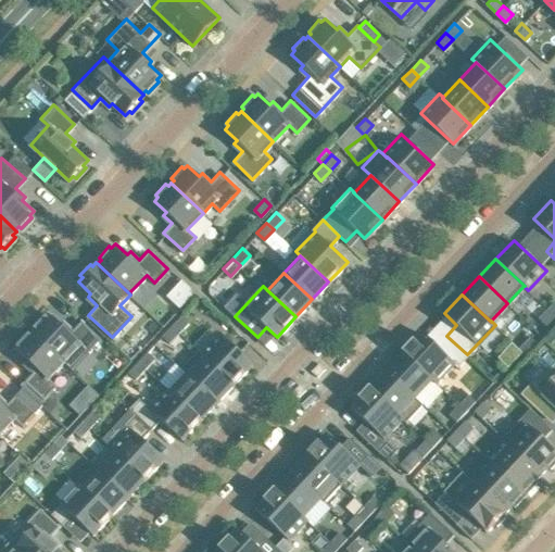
[(546,324),(554,314),(547,308),(539,316),(546,324)]
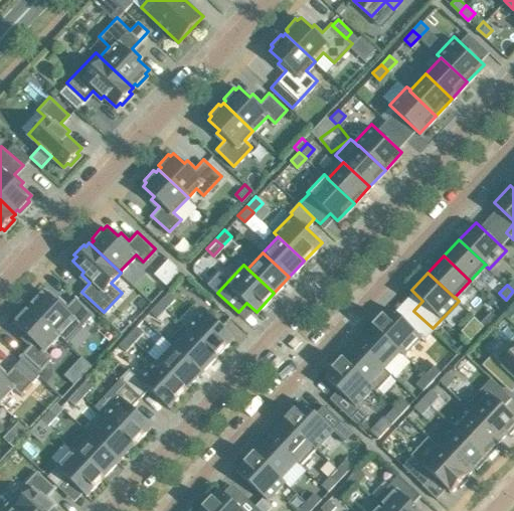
[(32,304),(30,306),(59,334),(73,319),(81,325),(94,313),(75,296),(67,305),(58,297),(56,300),(45,290),(42,293),(40,291),(30,302),(32,304)]
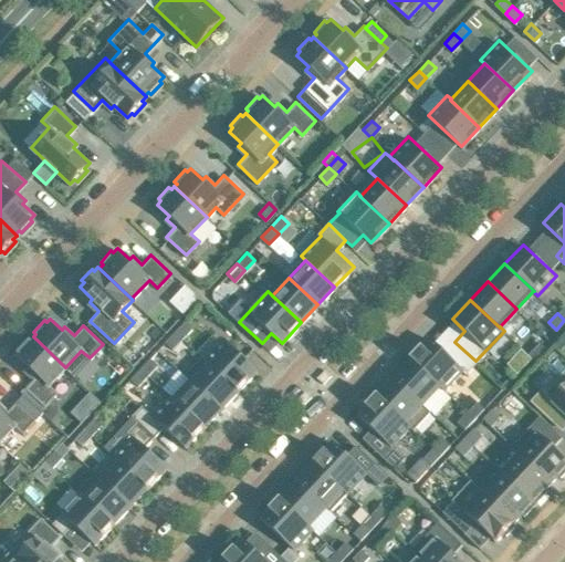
[(184,320),(175,330),(181,337),(191,326),(184,320)]
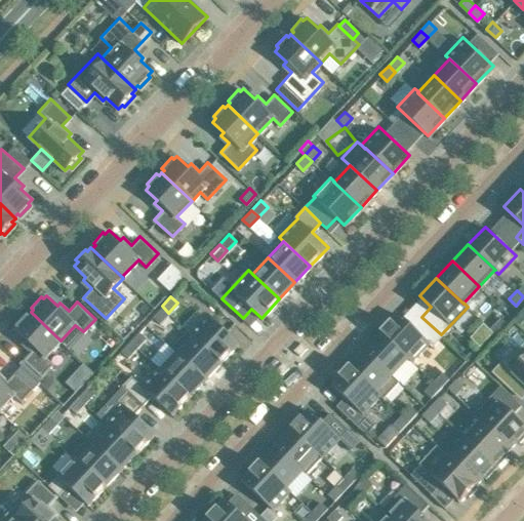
[(160,322),(168,313),(162,306),(153,316),(160,322)]
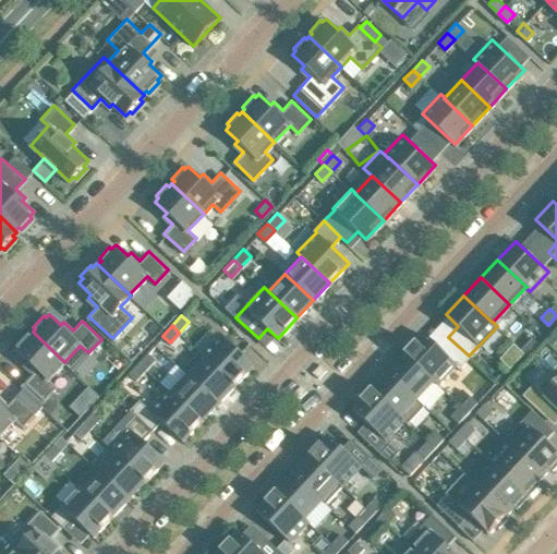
[(19,346),(15,350),(27,361),(24,364),(33,373),(25,382),(21,386),(40,404),(52,414),(62,405),(50,394),(57,386),(49,378),(64,362),(33,332),(29,335),(27,333),(16,344),(19,346)]
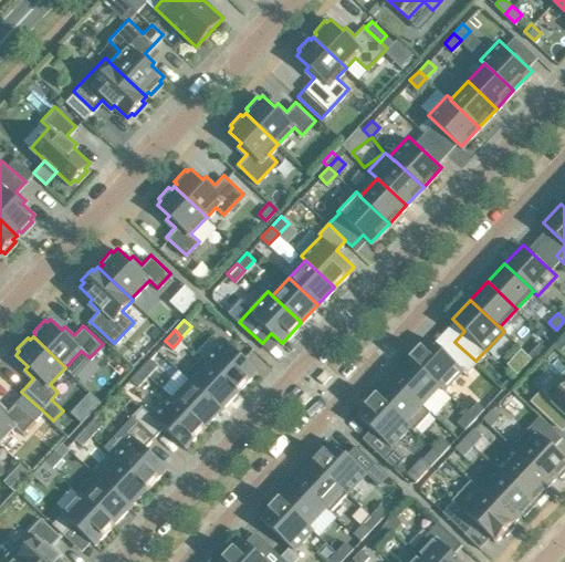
[(429,337),(410,357),(440,385),(439,385),(442,389),(461,370),(464,373),(475,361),(454,342),(445,352),(429,337)]
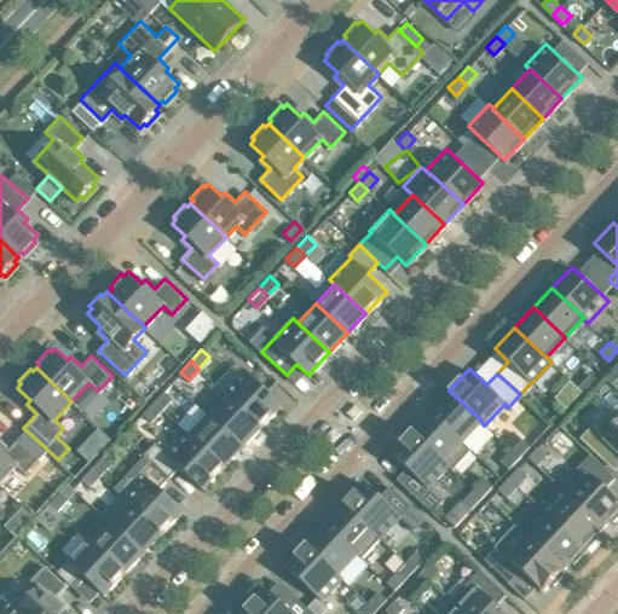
[(244,370),(224,392),(224,393),(260,427),(281,404),(244,370)]
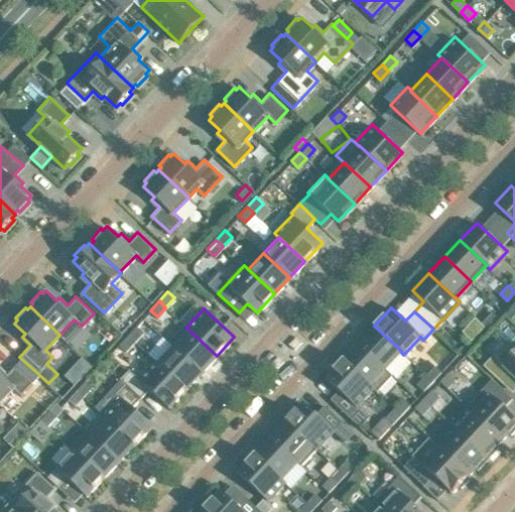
[(492,310),(481,322),(488,329),(499,317),(492,310)]
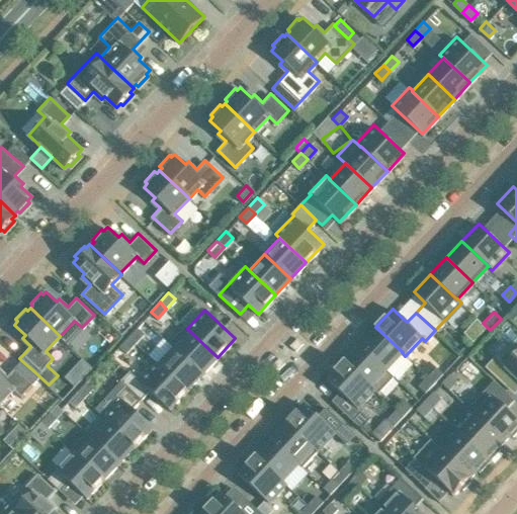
[(486,326),(479,320),(470,329),(477,335),(486,326)]
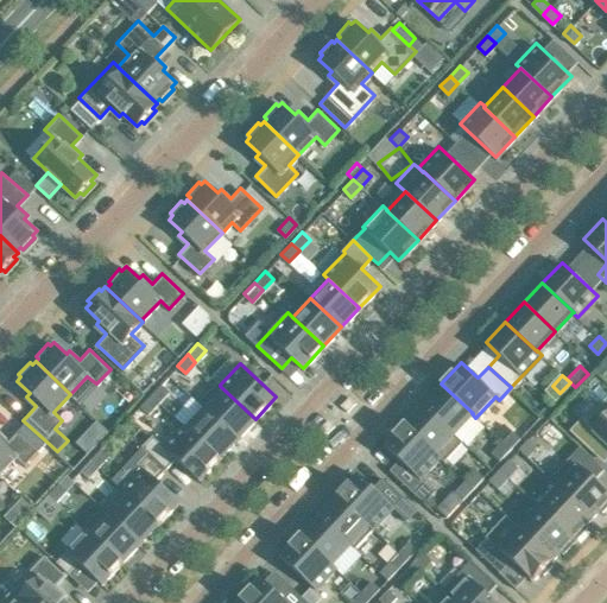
[(220,386),(220,385),(216,381),(197,401),(202,405),(238,438),(255,419),(220,386)]
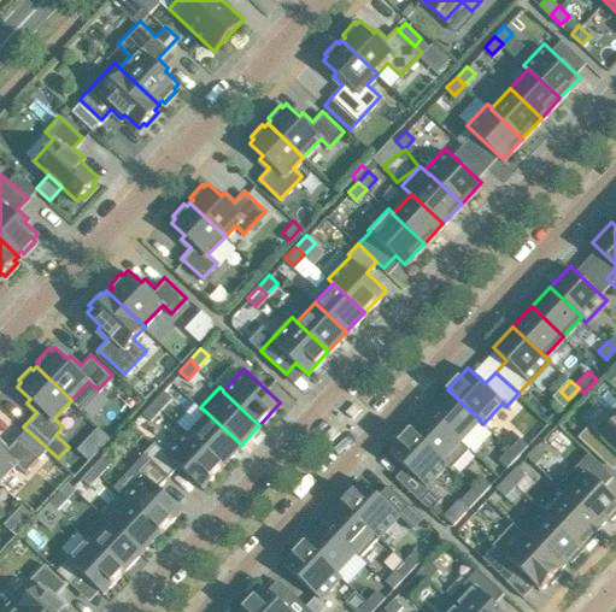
[(163,388),(152,399),(160,407),(171,395),(163,388)]
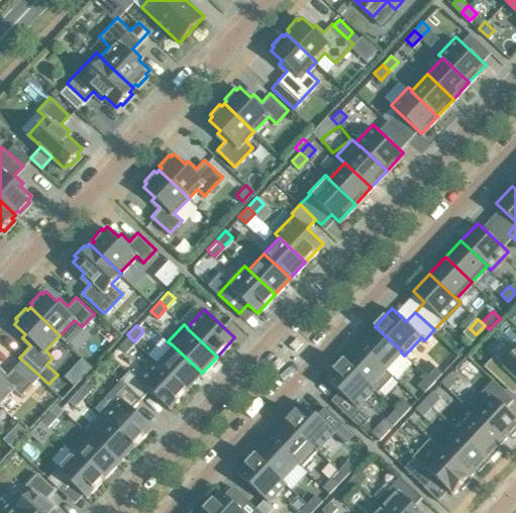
[(402,351),(375,326),(359,343),(386,368),(401,351),(402,351)]
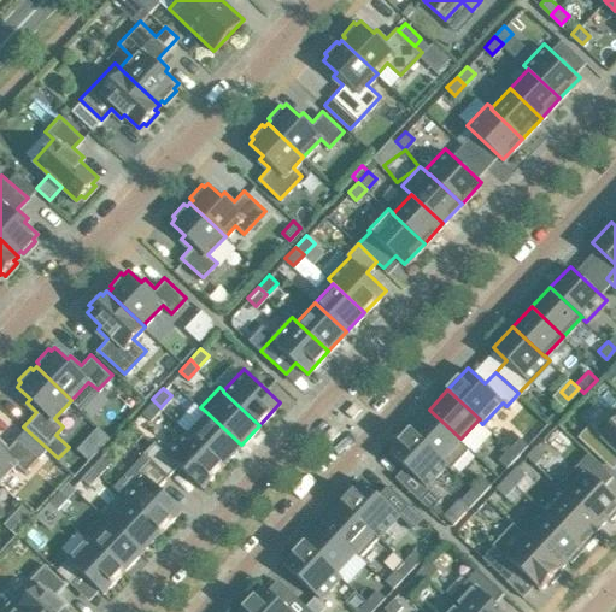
[(151,418),(160,407),(152,399),(142,411),(151,418)]
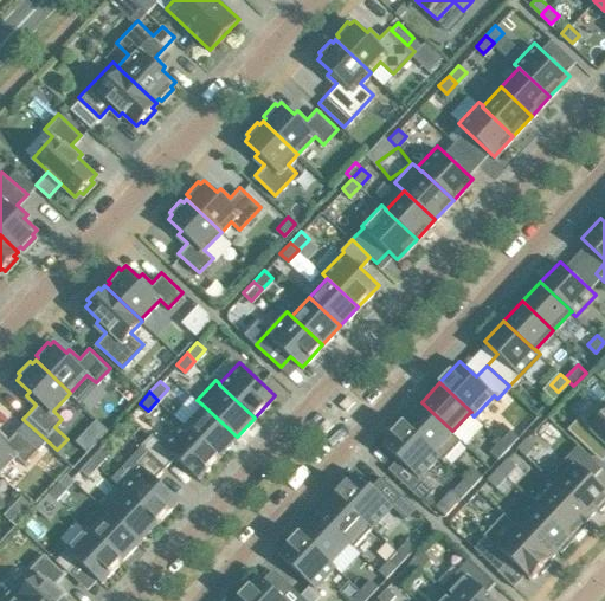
[(567,427),(591,450),(602,438),(604,440),(604,399),(603,398),(583,419),(578,415),(567,427)]
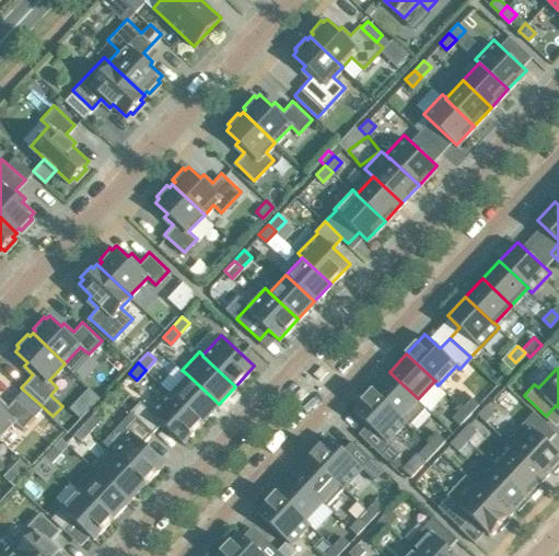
[(426,406),(418,398),(389,372),(372,390),(405,420),(408,424),(426,406)]
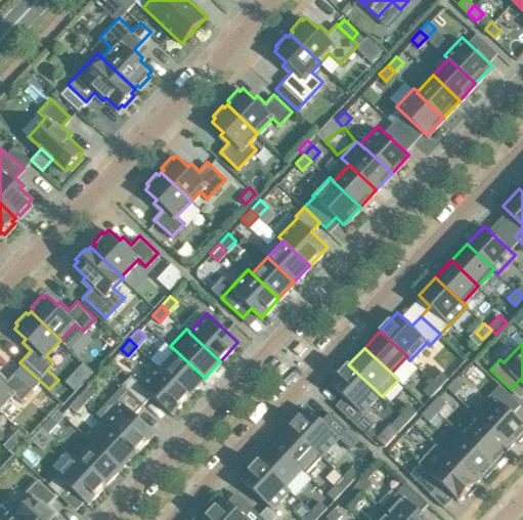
[(205,378),(174,349),(159,365),(189,394),(205,378)]
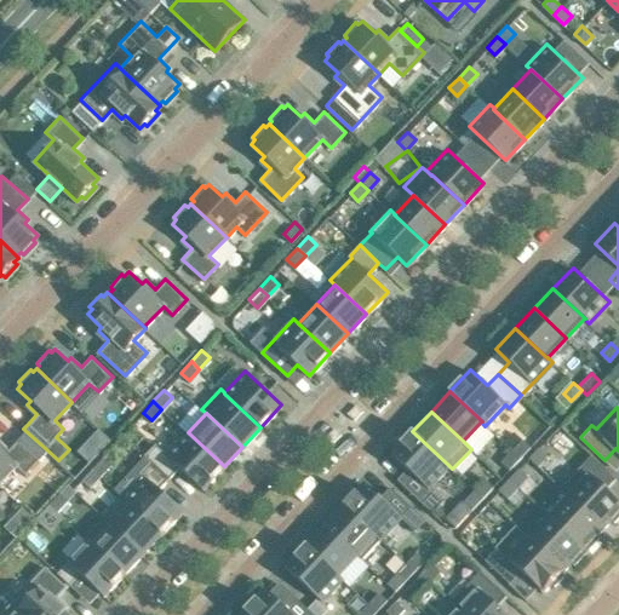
[(412,431),(391,453),(406,467),(396,478),(431,511),(442,500),(428,487),(448,465),(412,431)]
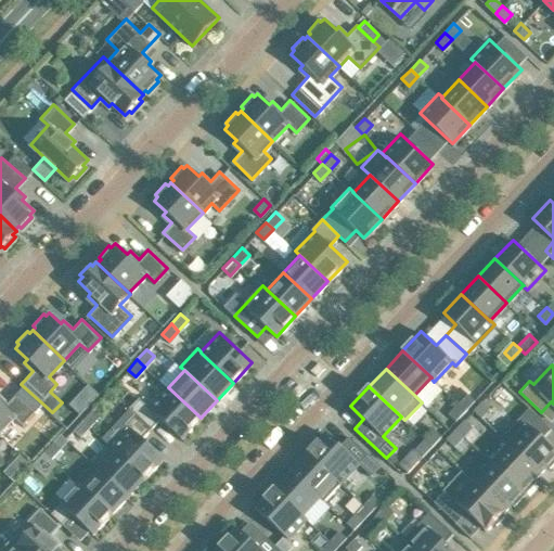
[(201,418),(168,387),(150,407),(139,397),(129,407),(134,412),(151,427),(160,418),(181,437),(201,418)]
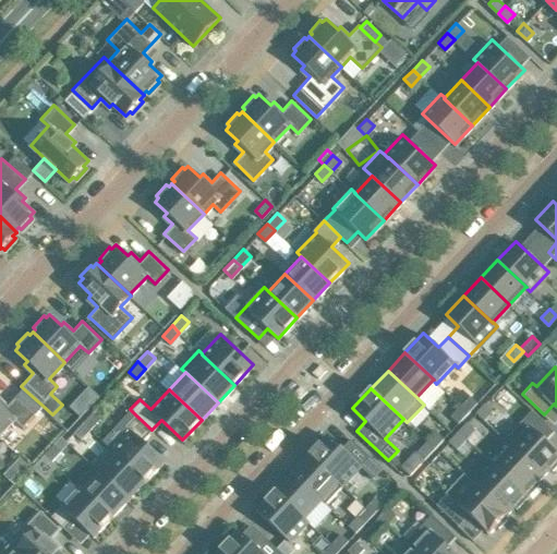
[(468,411),(476,400),(470,394),(460,404),(468,411)]
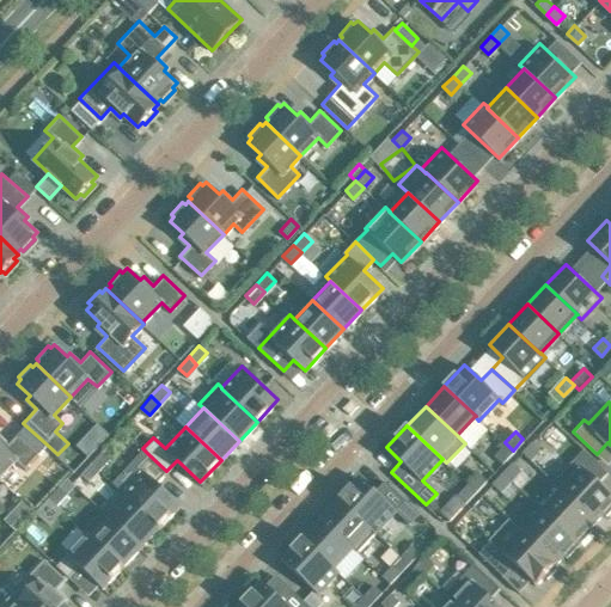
[(0,476),(16,459),(24,467),(38,452),(18,433),(8,442),(0,435),(0,476)]
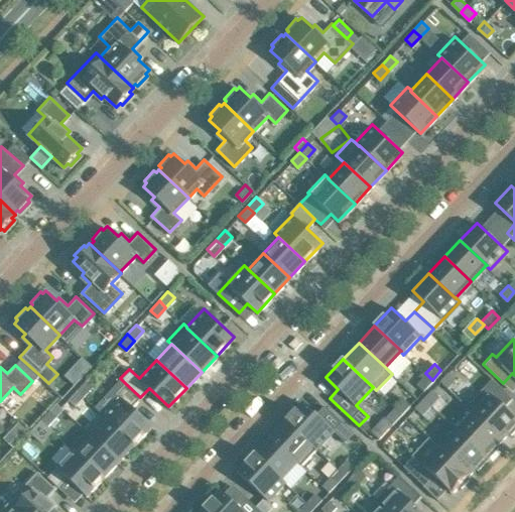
[(446,387),(455,378),(448,371),(439,380),(446,387)]
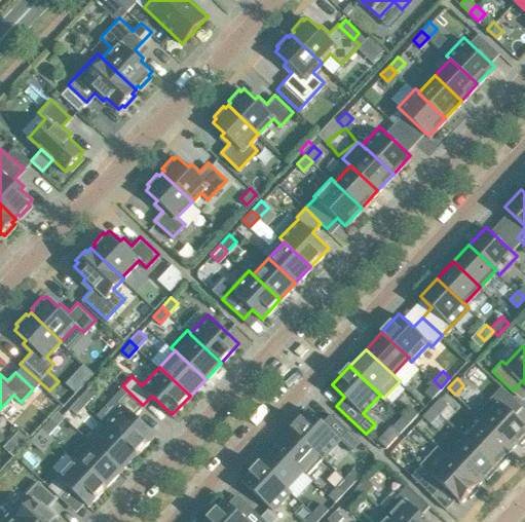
[(432,397),(441,387),(434,380),(424,390),(432,397)]
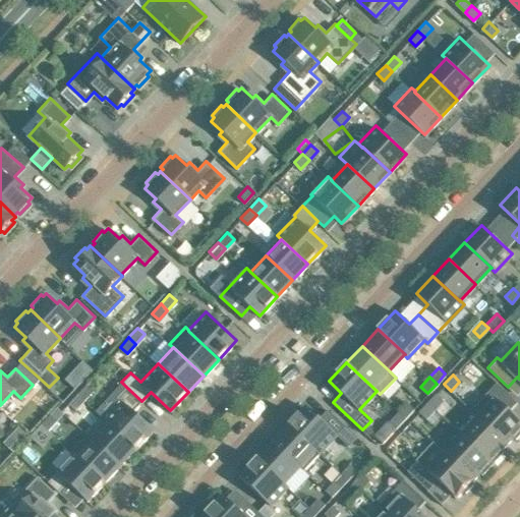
[(497,382),(487,391),(470,409),(477,416),(477,415),(507,443),(513,436),(515,438),(519,433),(519,420),(509,410),(517,401),(497,382)]
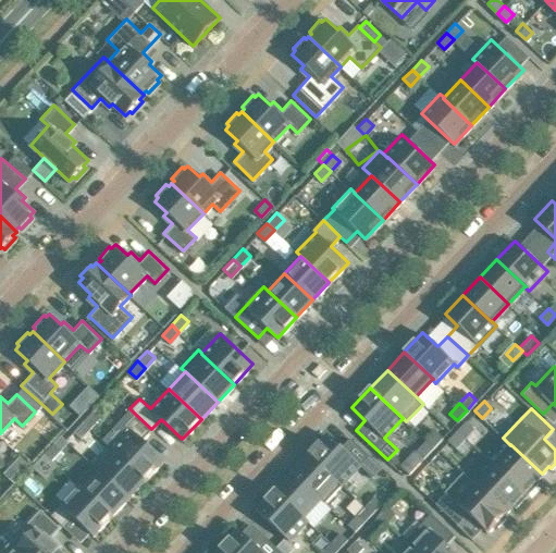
[(91,409),(83,420),(89,427),(99,417),(91,409)]
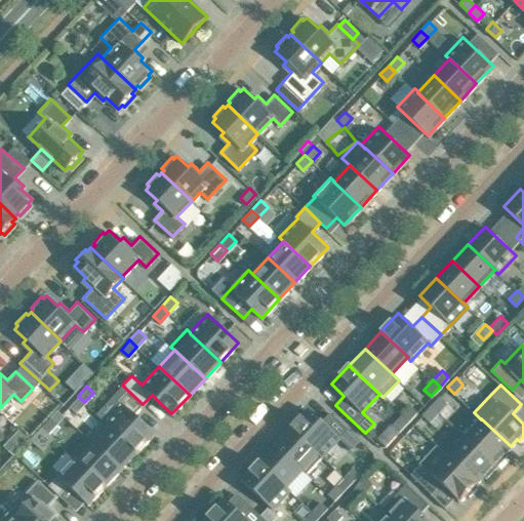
[(134,413),(143,404),(127,390),(117,400),(122,405),(106,423),(109,427),(136,451),(154,433),(134,413)]
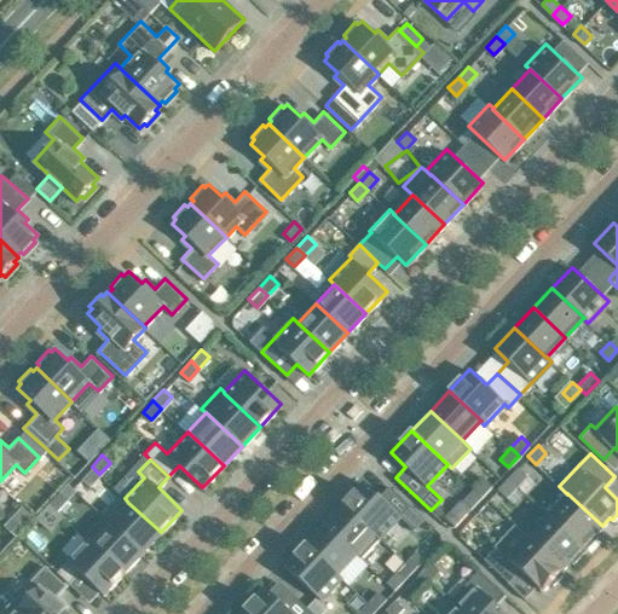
[(90,485),(99,474),(92,467),(81,478),(90,485)]
